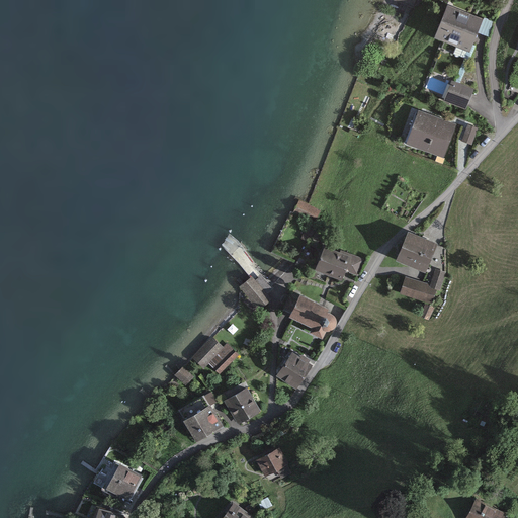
[(434,35),(470,52),(483,23),(446,7),(434,35)]
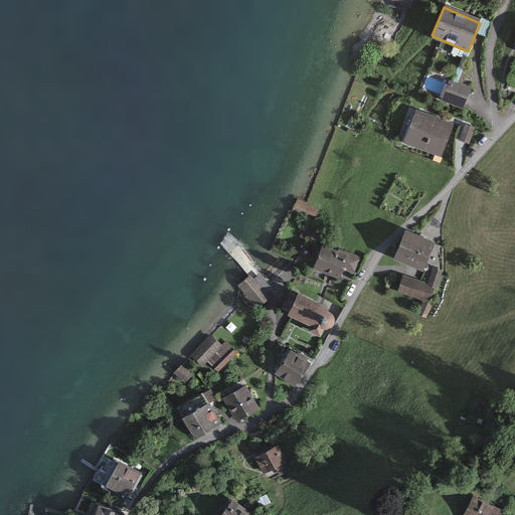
[(471,89),(450,79),(443,98),(463,107),(471,89)]
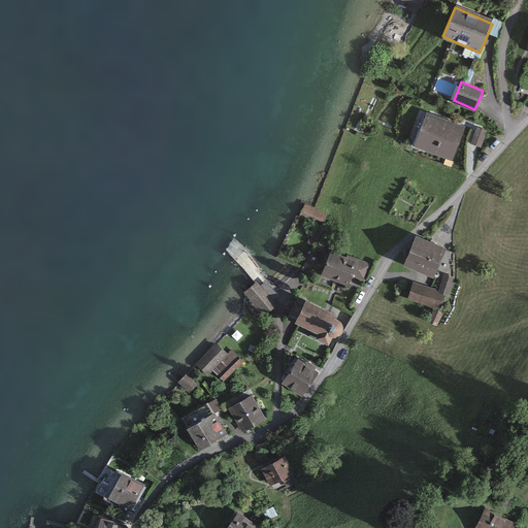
[(452,157),(463,126),(428,112),(416,143),(452,157)]
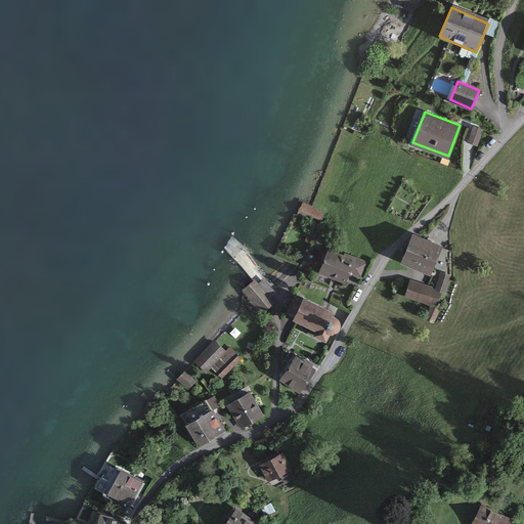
[(482,129),(474,126),(469,141),(477,144),(482,129)]
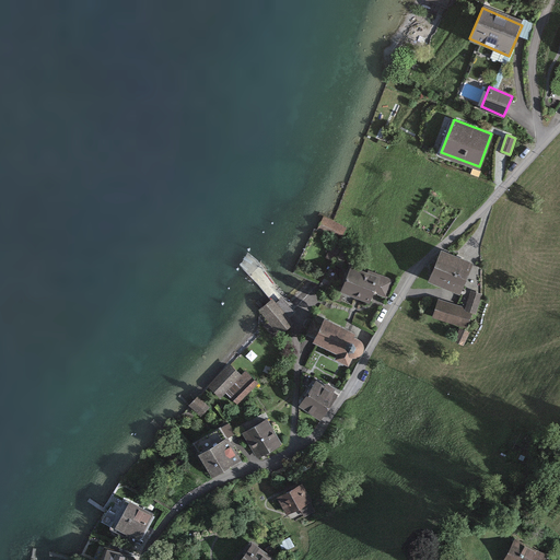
[(324,217),(318,229),(340,240),(347,228),(331,220),(324,217)]
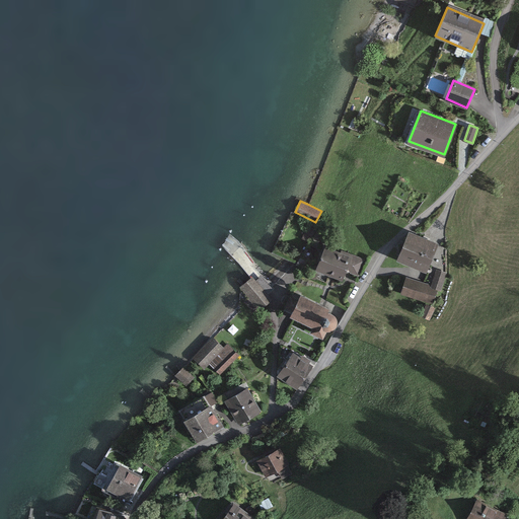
[(436,243),(410,232),(399,256),(426,268),(436,243)]
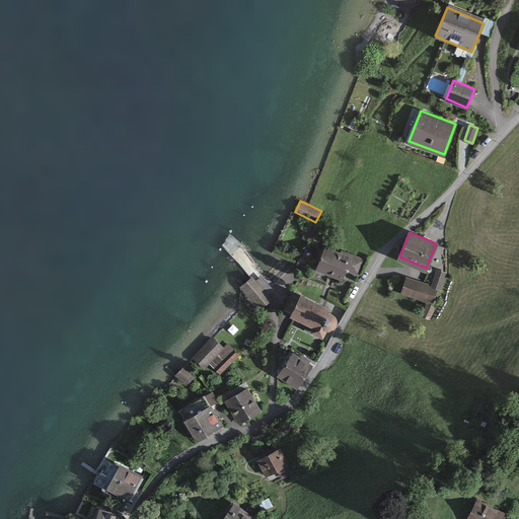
[(364,261),(325,245),(315,270),(343,281),(348,271),(358,275),(364,261)]
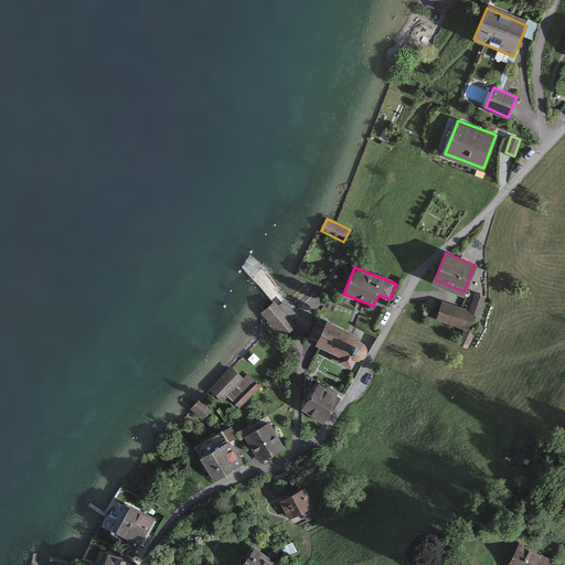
[(470,330),(476,312),(480,315),(486,297),(476,294),(469,310),(443,301),(437,319),(470,330)]
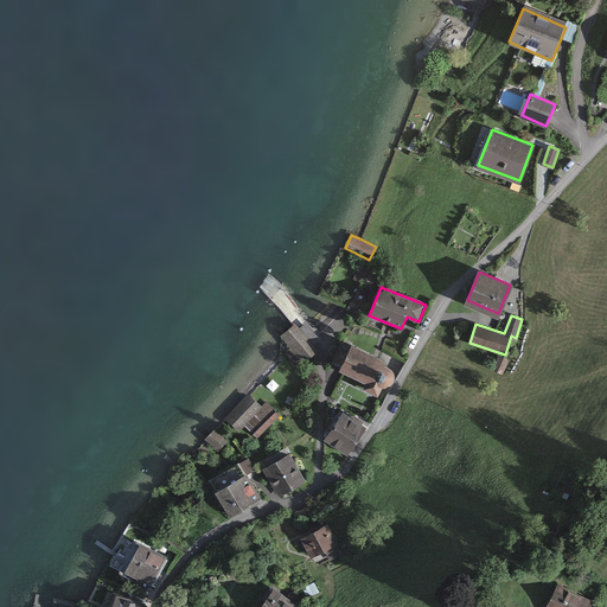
[(281,336),(302,363),(318,351),(296,324),(281,336)]
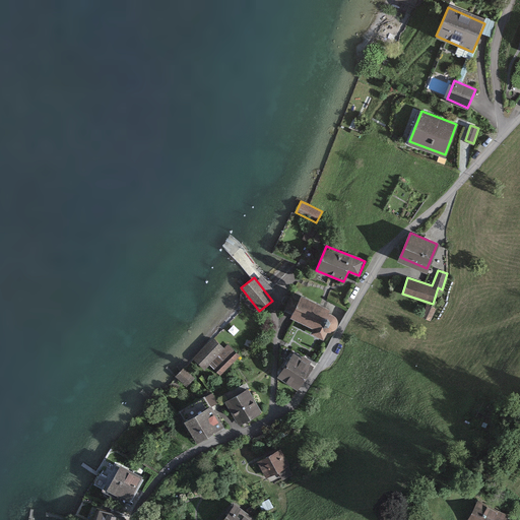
[(326,307),(302,296),(300,301),(291,297),(286,307),(294,310),(291,314),(315,326),(312,331),(323,336),(327,328),(330,328),(332,327),(334,326),(336,324),(337,322),(337,319),(336,317),(335,315),(325,310),(326,307)]
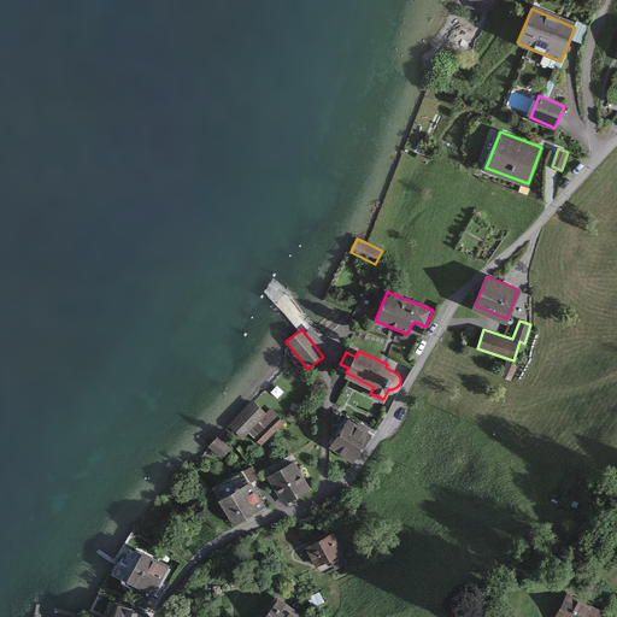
[(515,365),(509,362),(503,375),(510,377),(515,365)]
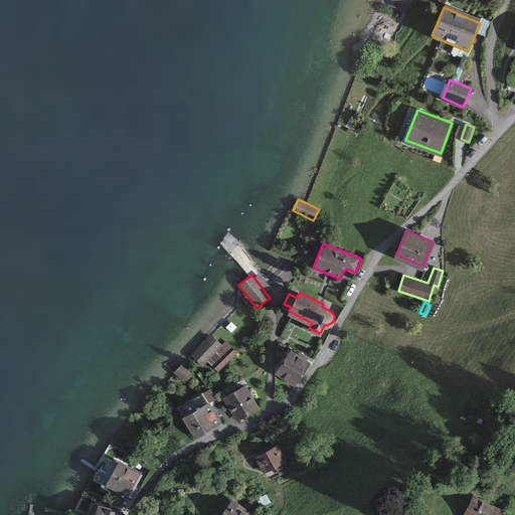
[(224,343),(215,336),(198,356),(206,363),(224,343)]
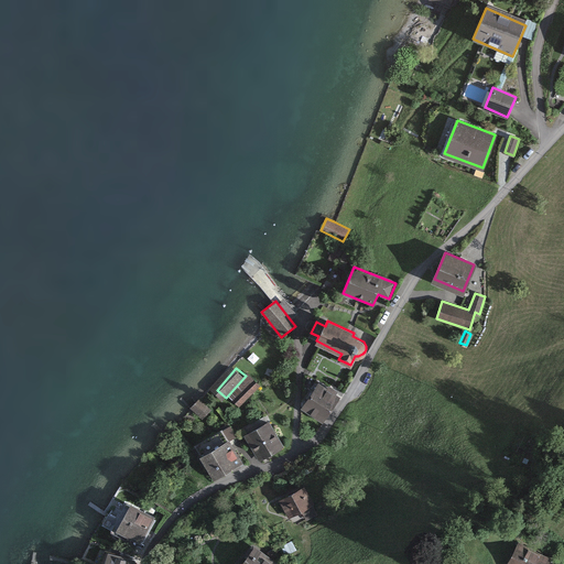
[(264,389),(253,377),(229,401),(240,413),(264,389)]
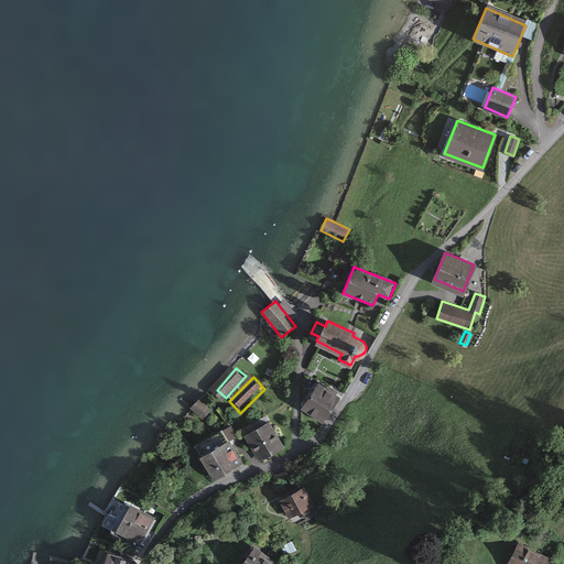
[(303,405),(323,420),(338,397),(318,382),(303,405)]
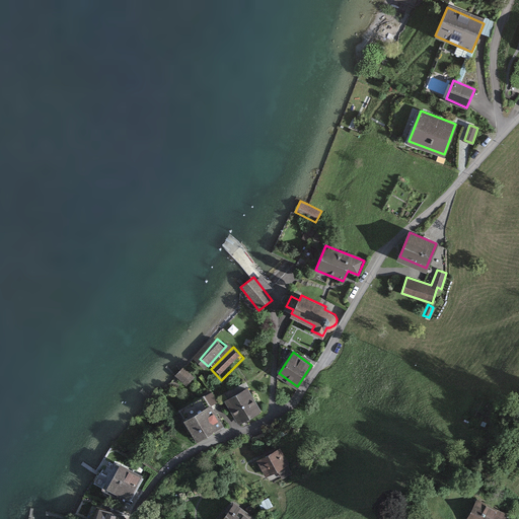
[(200,366),(190,374),(202,387),(212,378),(200,366)]
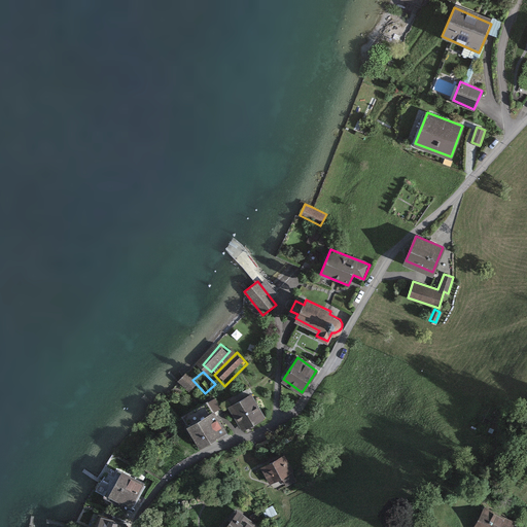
[(231,405),(243,427),(265,416),(252,393),(231,405)]
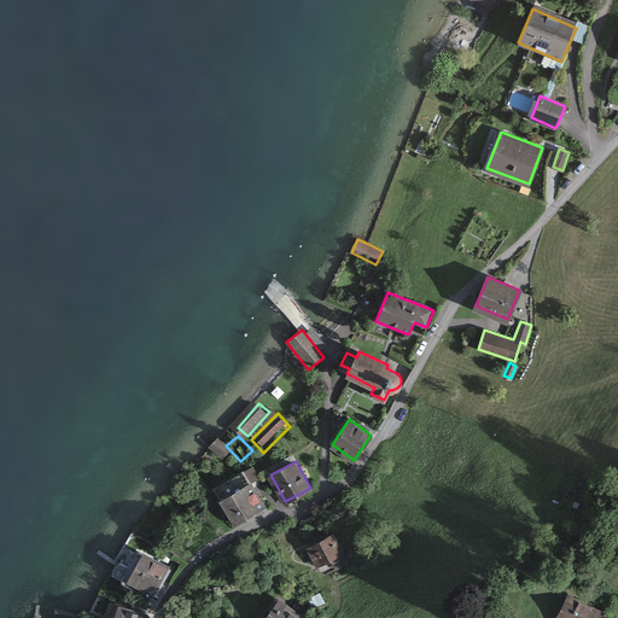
[(221,500),(235,523),(264,506),(250,483),(221,500)]
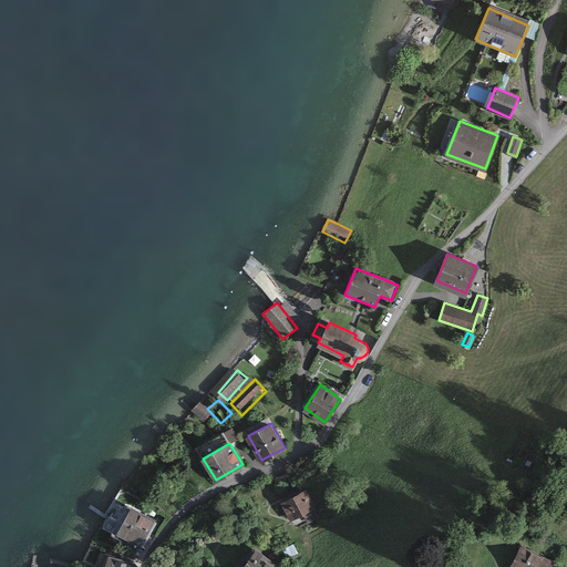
[(306,493),(282,504),(295,529),(318,518),(306,493)]
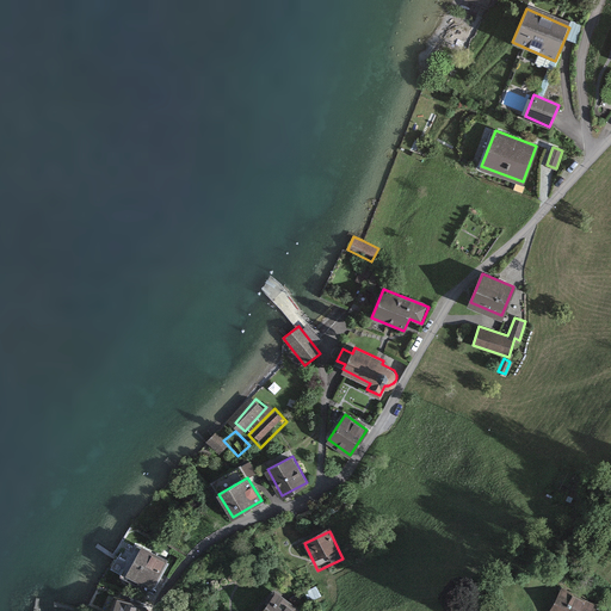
[(124,578),(139,544),(128,539),(113,573),(124,578)]
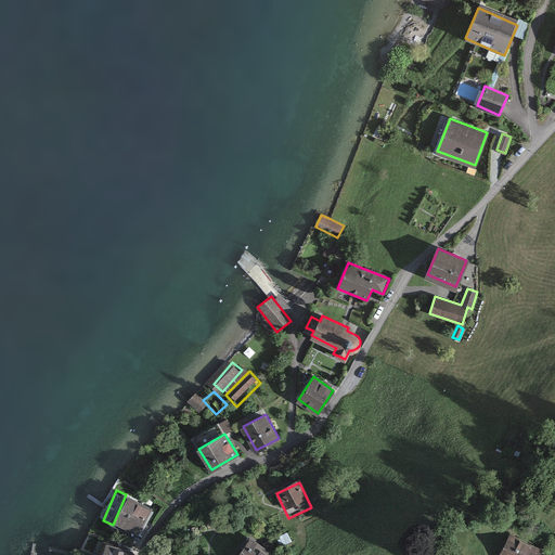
[(116,519),(138,532),(153,508),(130,494),(116,519)]
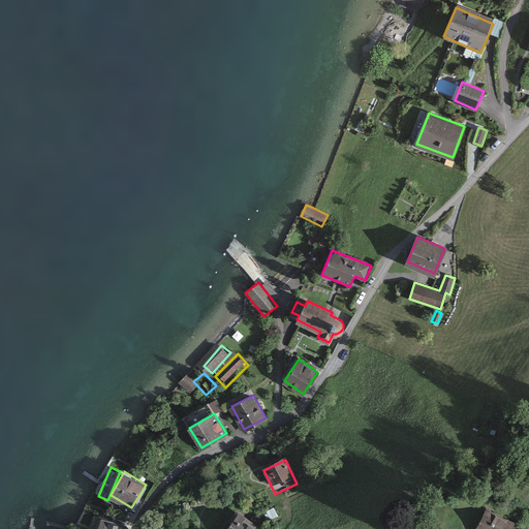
[(489,510),(477,528),(512,528),(515,525),(489,510)]
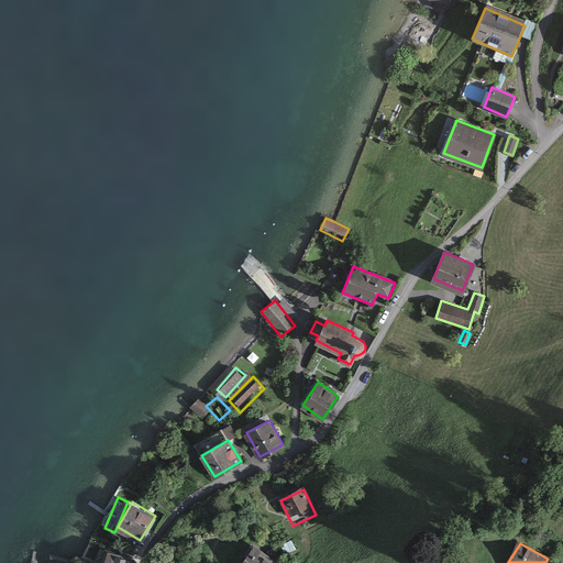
[(235,562),(272,562),(250,545),(235,562)]
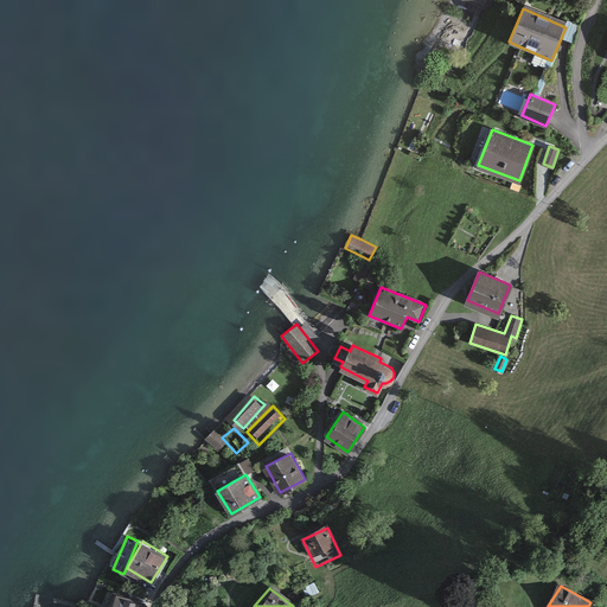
[(113,606),(142,606),(145,604),(117,594),(113,606)]
